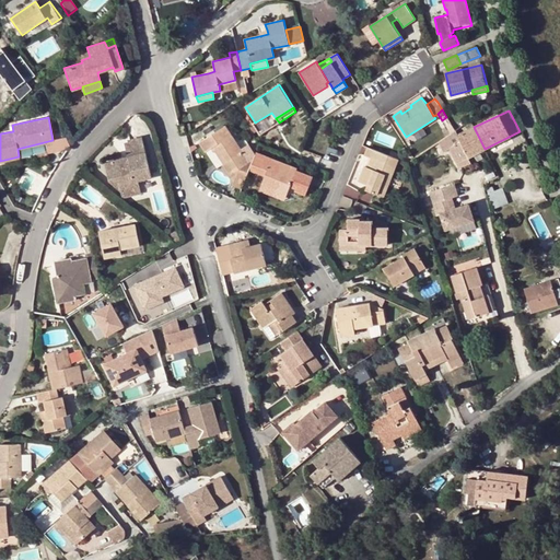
[(330,124),(327,132),(334,135),(336,127),(330,124)]
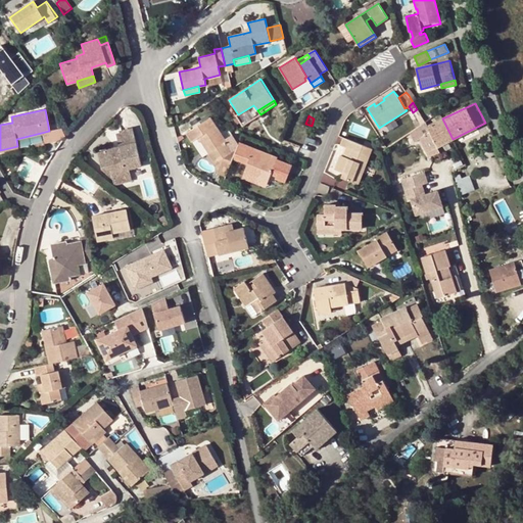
[(216,174),(225,177),(232,159),(234,154),(227,143),(221,134),(209,117),(186,133),(192,141),(197,138),(199,141),(203,139),(210,150),(207,153),(214,163),(215,162),(218,168),(216,174)]
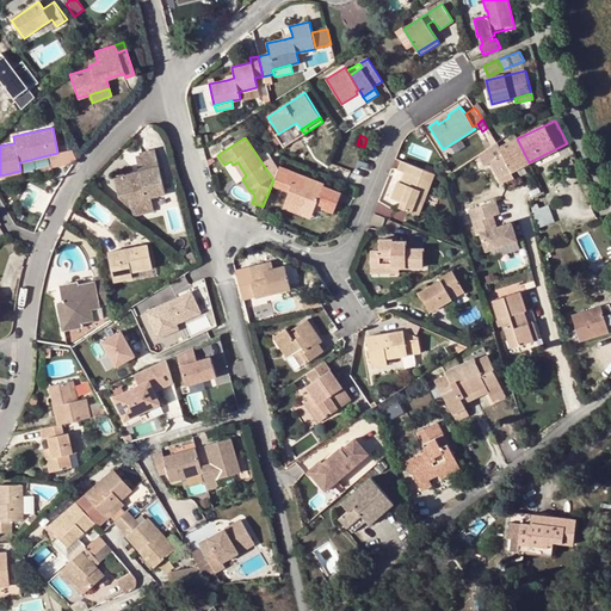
[(511,171),(529,162),(517,139),(499,147),(511,171)]
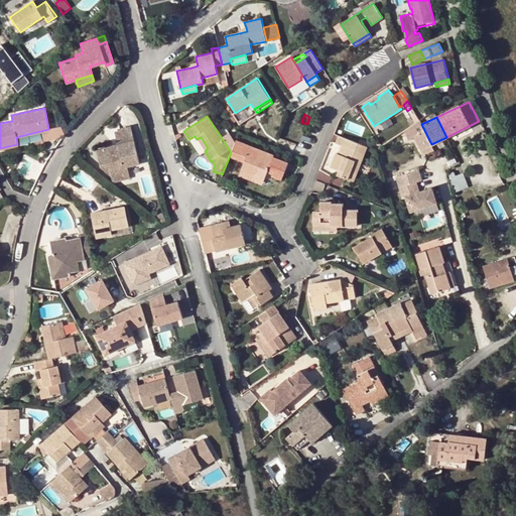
[(431,144),(421,124),(420,120),(410,126),(415,137),(424,155),(434,150),(431,144)]
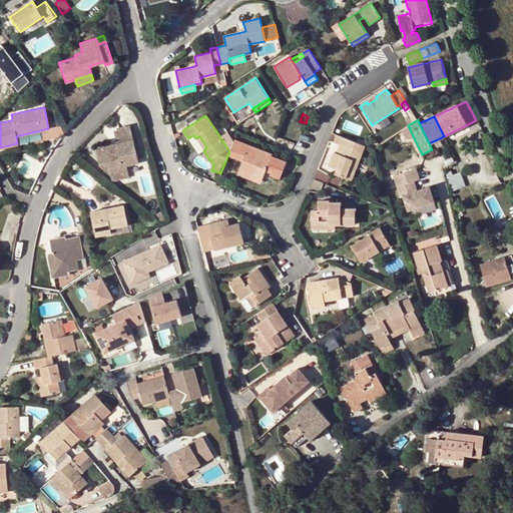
[(114,147),(113,144),(95,148),(100,166),(107,164),(110,173),(114,171),(124,169),(123,166),(127,166),(139,162),(130,125),(117,128),(118,130),(114,130),(117,143),(118,146),(114,147)]
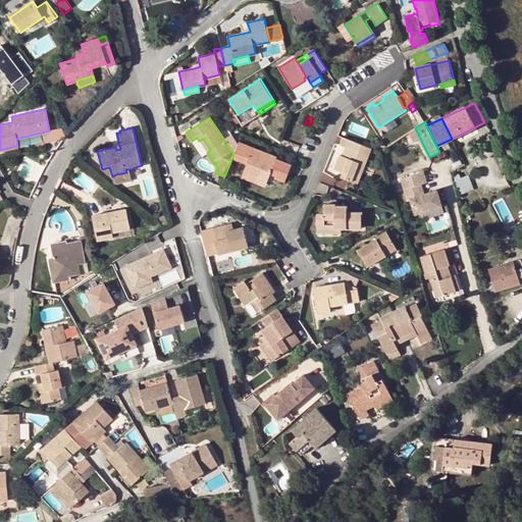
[(414,142),(420,139),(415,127),(409,132),(414,142)]
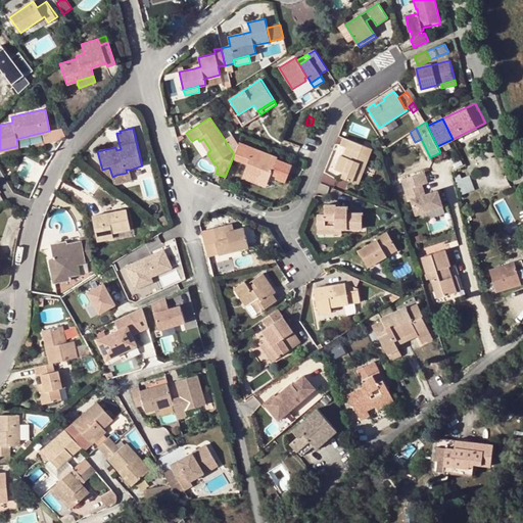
[(227,143),(234,139),(229,132),(226,131),(221,134),(227,143)]
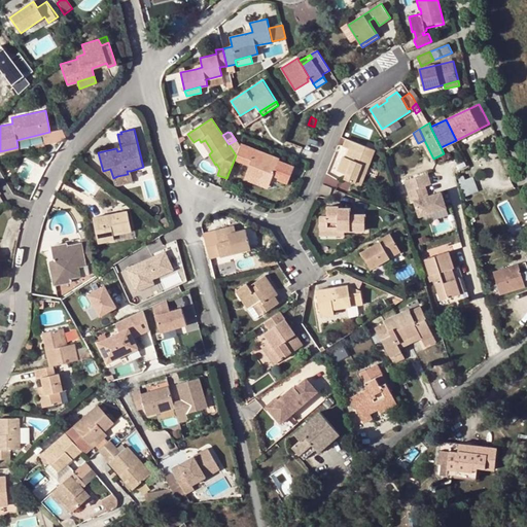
[(375,149),(346,138),(343,145),(350,149),(355,150),(352,160),(347,157),(343,155),(337,171),(346,174),(344,178),(358,184),(362,173),(359,172),(362,164),(369,167),(375,149)]
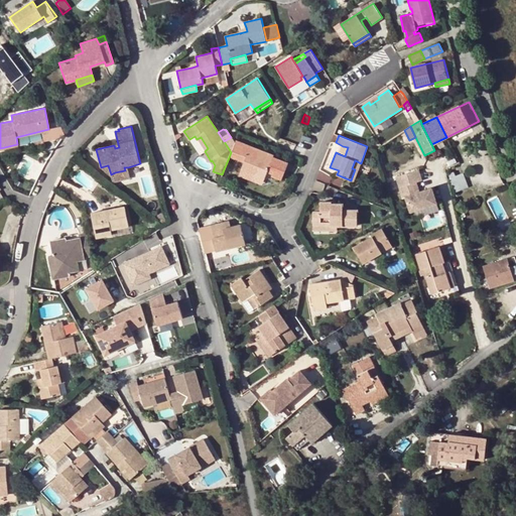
[(201,137),(197,139),(205,151),(208,148),(201,137)]
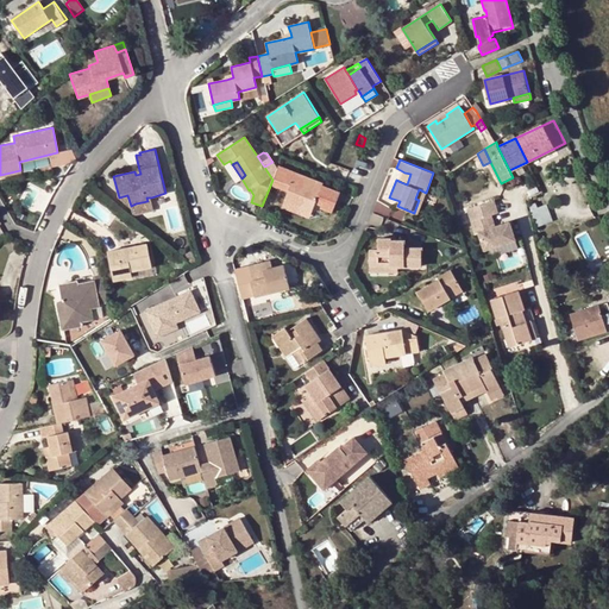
[(272,180),(277,168),(272,162),(264,167),(272,180)]
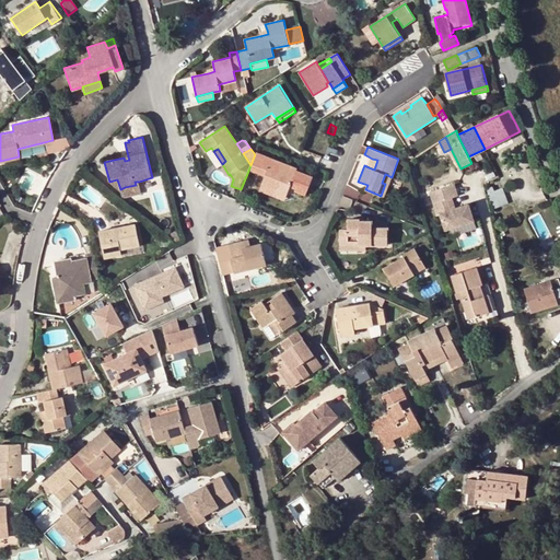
[(271,159),(256,152),(255,154),(251,165),(248,171),(264,177),(266,172),(271,159)]
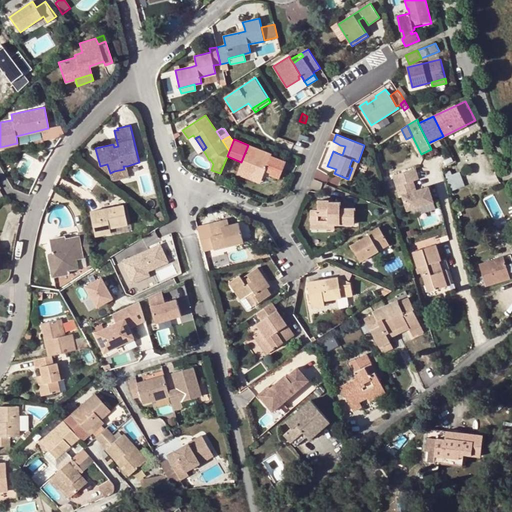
[(272,154),(248,145),(243,157),(247,159),(245,163),(241,162),(236,174),(245,178),(246,174),(261,180),(265,171),(270,173),(269,176),(279,180),(286,162),(271,157),(272,154)]
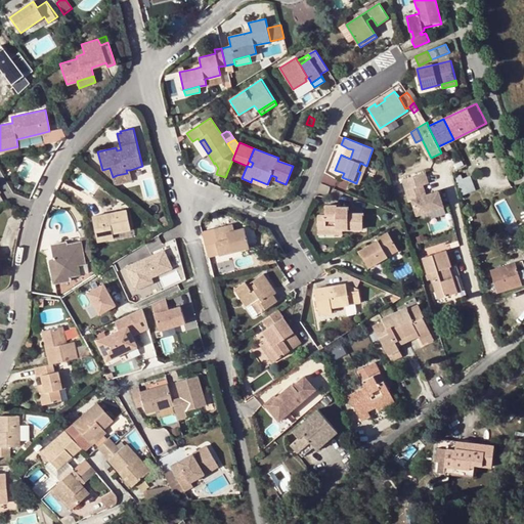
[(353,149),(348,148),(345,157),(350,159),(353,149)]
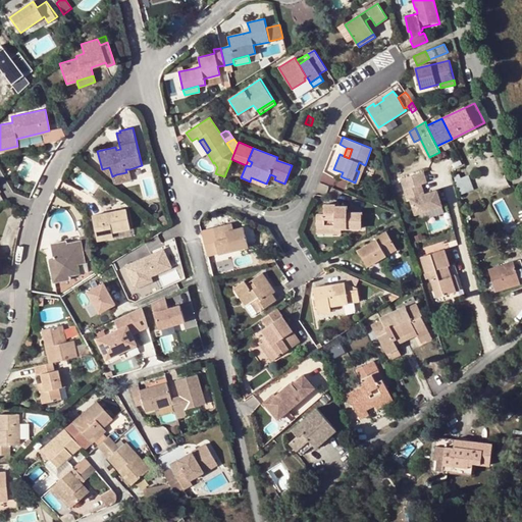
[(358,184),(365,165),(359,162),(356,170),(359,171),(355,183),(358,184)]
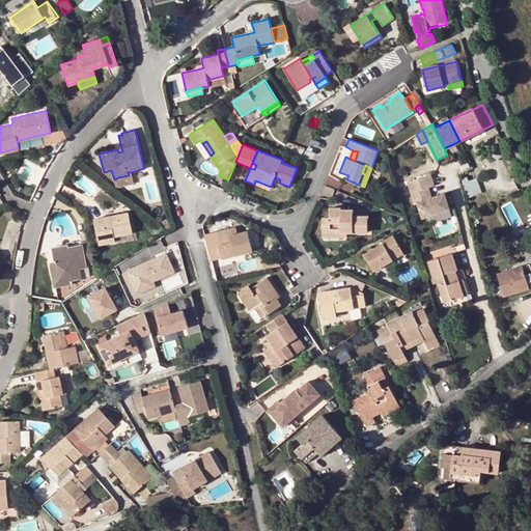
[(129,175),(118,177),(121,189),(134,185),(132,172),(128,172),(129,175)]
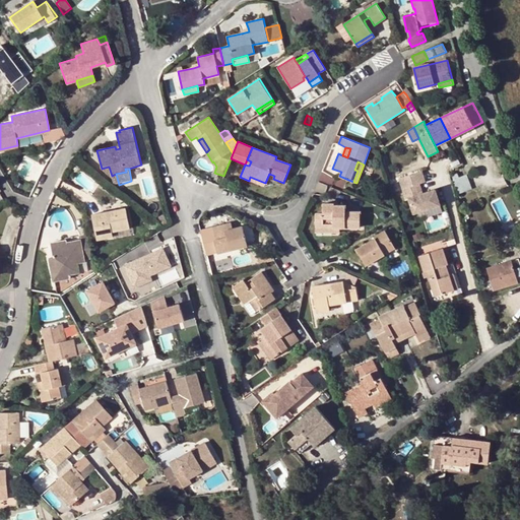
[(417,184),(423,182),(419,172),(397,178),(400,189),(417,184)]
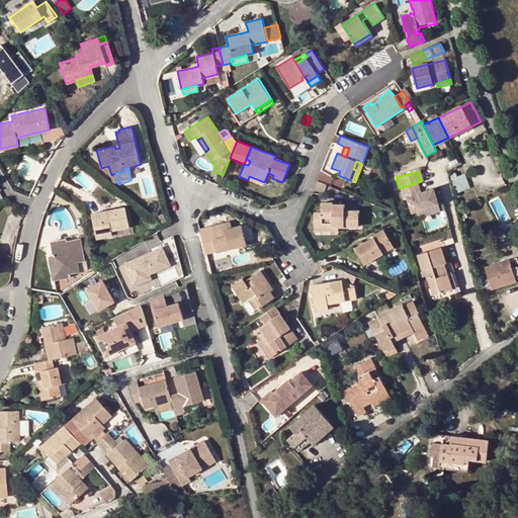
[(213,172),(210,181),(219,184),(223,175),(213,172)]
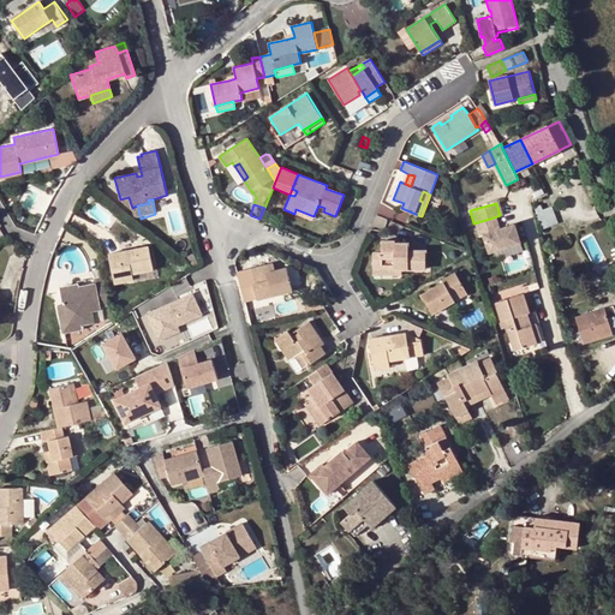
[(555,204),(539,208),(544,227),(560,224),(555,204)]
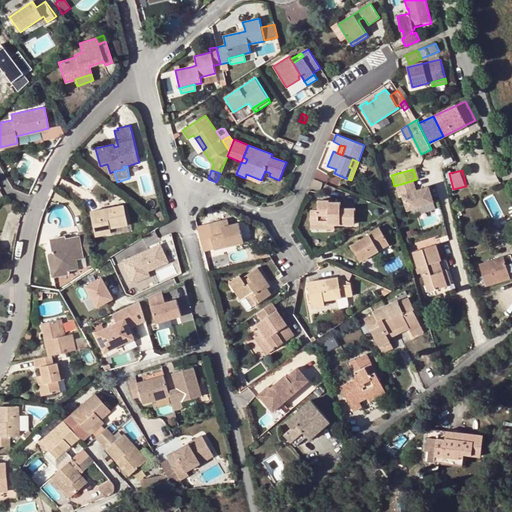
[(246,174),(245,178),(260,183),(261,180),(246,174)]
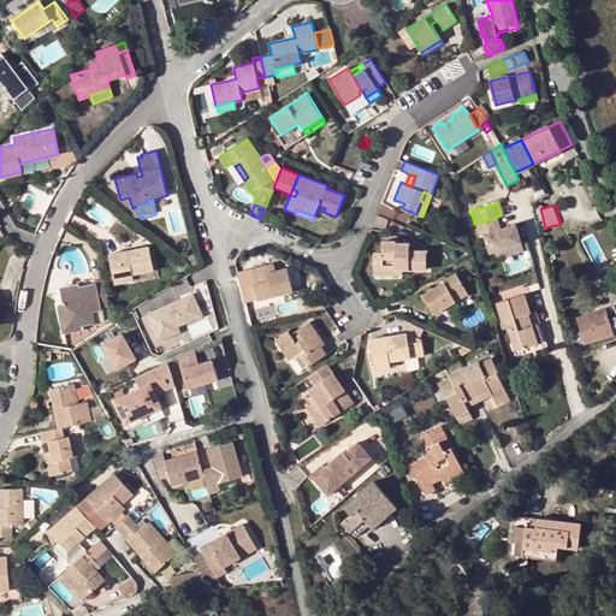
[(495,218),(474,224),(478,236),(481,235),(487,253),(519,243),(513,225),(497,230),(495,218)]
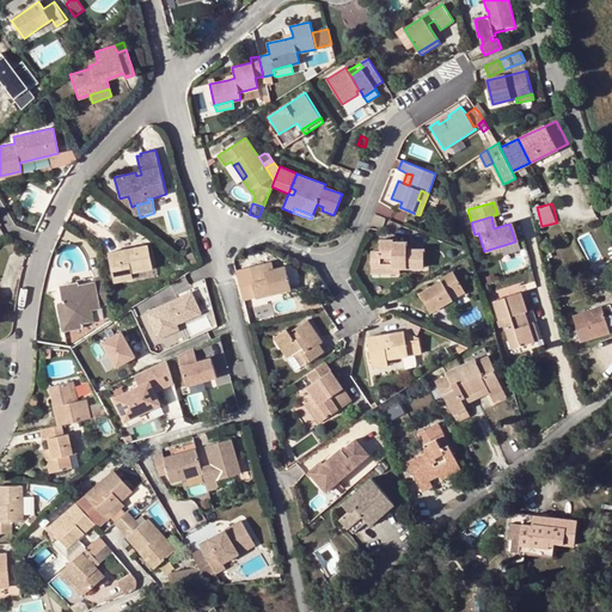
[(372,251),(371,267),(401,268),(423,268),(423,249),(407,250),(407,242),(393,242),(393,239),(380,239),(380,251),(372,251)]
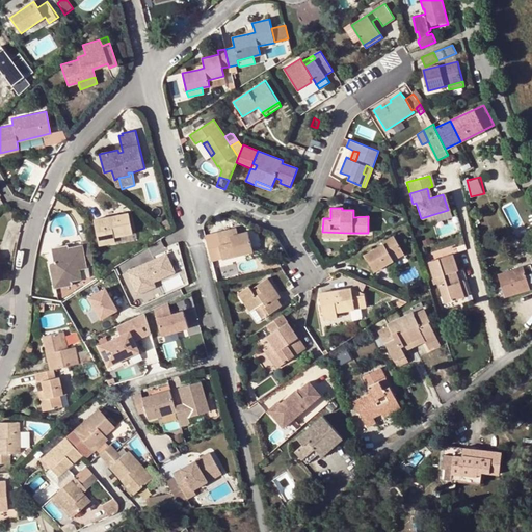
[(94,219),(98,240),(114,236),(133,234),(129,213),(94,219)]
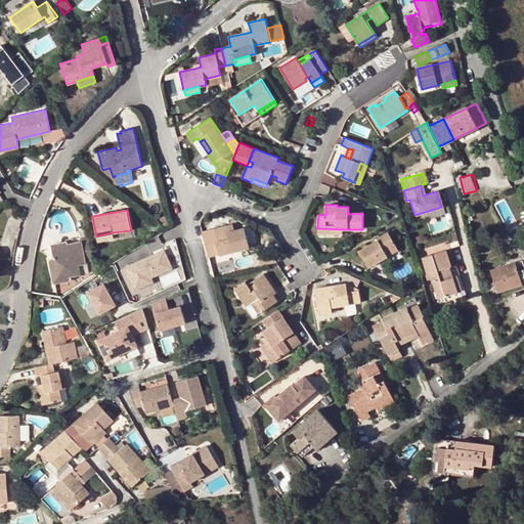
[(225,228),(213,231),(219,255),(249,247),(245,227),(233,230),(226,231),(225,228)]
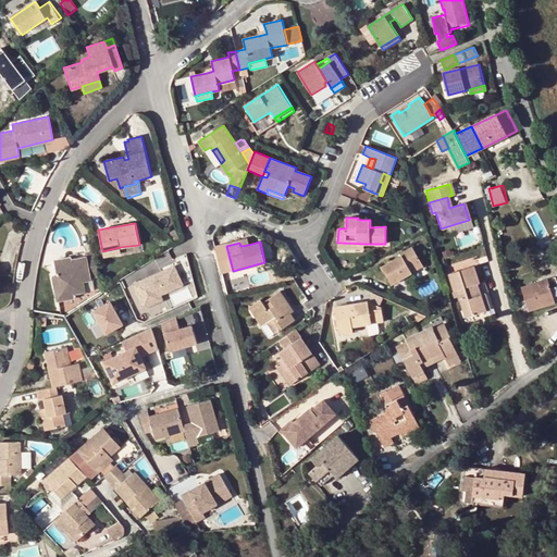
[(401,255),(392,260),(381,268),(391,284),(403,277),(423,265),(412,246),(400,252),(401,255)]
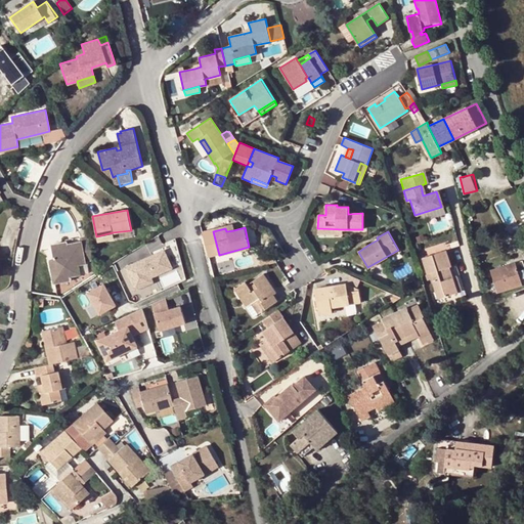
[(113,232),(96,236),(97,242),(114,238),(113,232)]
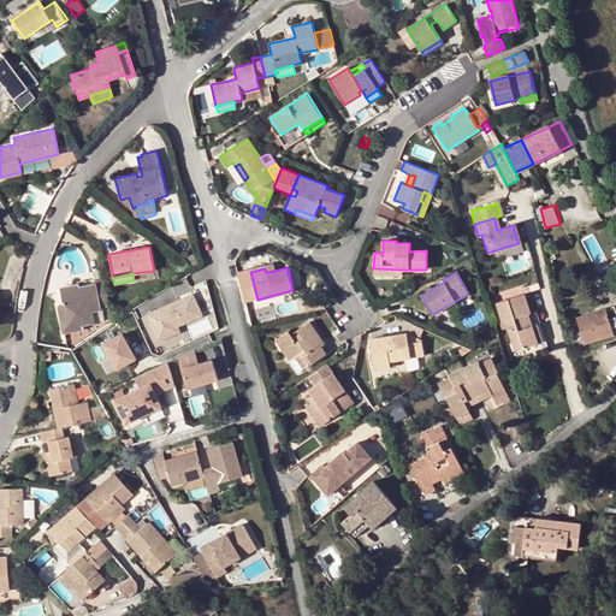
[(102,307),(108,306),(104,276),(95,278),(96,283),(80,285),(78,283),(59,286),(63,304),(69,333),(82,330),(82,326),(95,323),(94,312),(102,309),(102,307)]
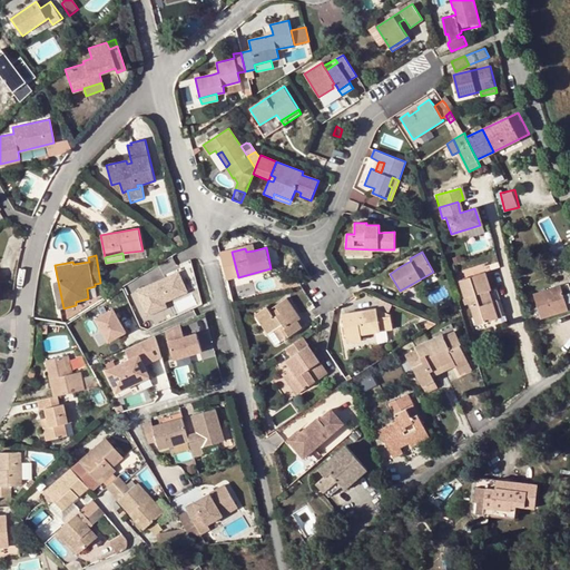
[(485,291),(491,288),(485,271),(459,279),(465,297),(468,296),(477,324),(498,317),(493,301),(489,302),(485,291)]
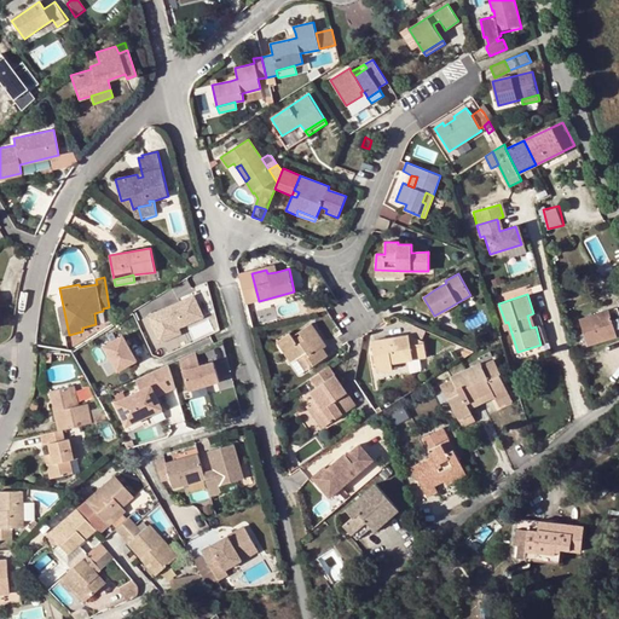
[(470,295),(447,308),(451,314),(474,300),(470,295)]
